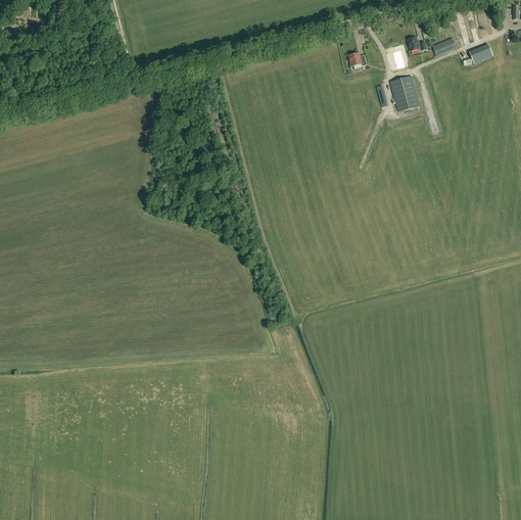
[(417,42),(415,36),(406,38),(409,49),(420,47),(420,49),(425,48),(423,40),(417,42)]
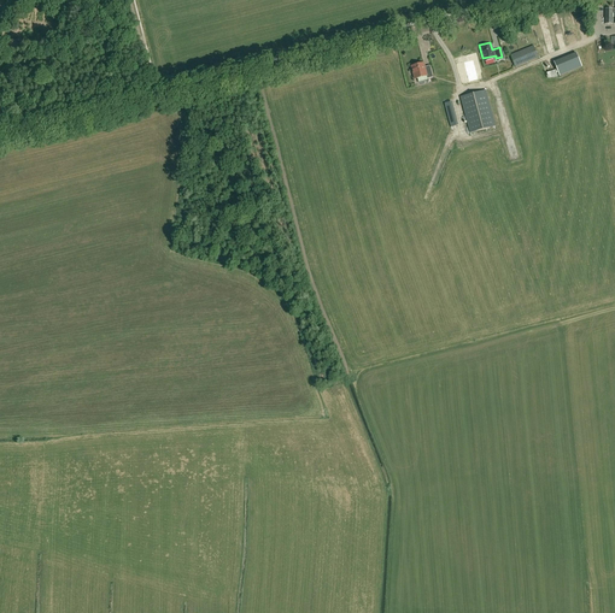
[(508,53),(514,65),(537,56),(532,42),(508,53)]
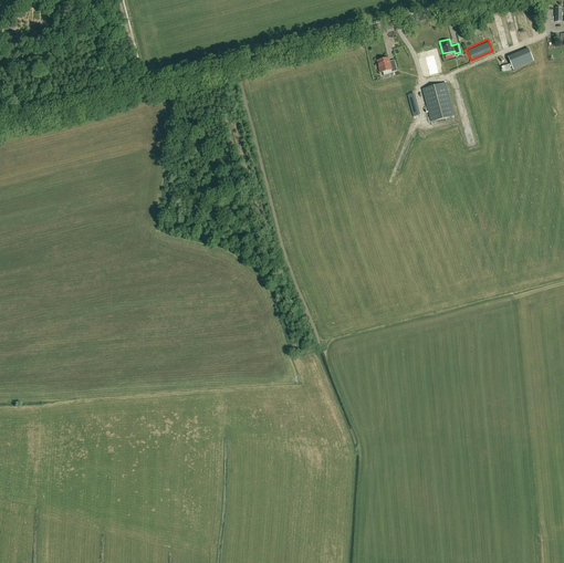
[(512,66),(532,58),(526,45),(507,54),(512,66)]
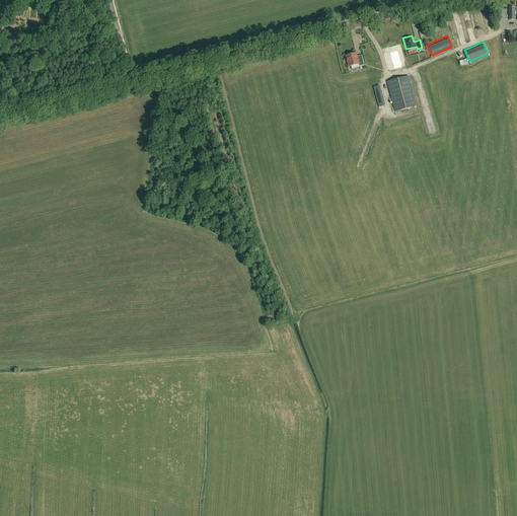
[(400,64),(396,49),(389,51),(393,66),(400,64)]
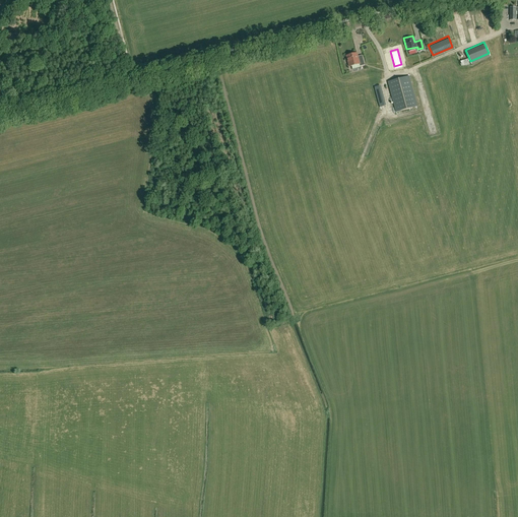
[(355,51),(345,53),(348,64),(358,62),(359,64),(363,62),(361,56),(357,57),(355,55),(357,54),(355,51)]
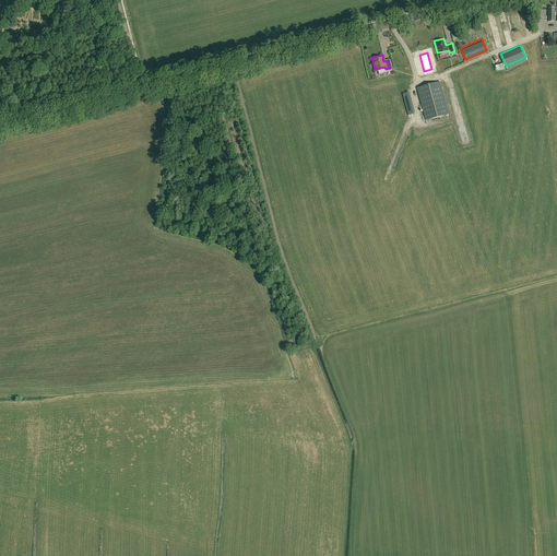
[(415,85),(424,118),(447,111),(438,79),(415,85)]
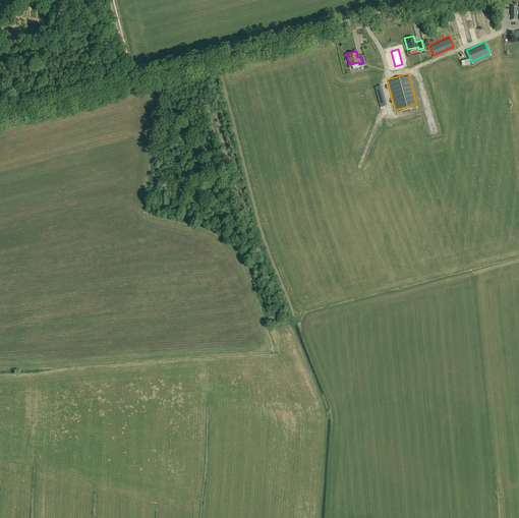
All buildings are outlined.
